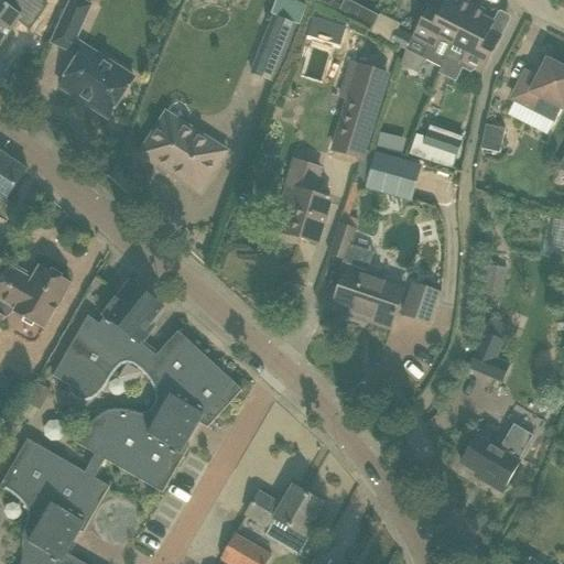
[(0,0),(0,45),(22,15),(0,0)]
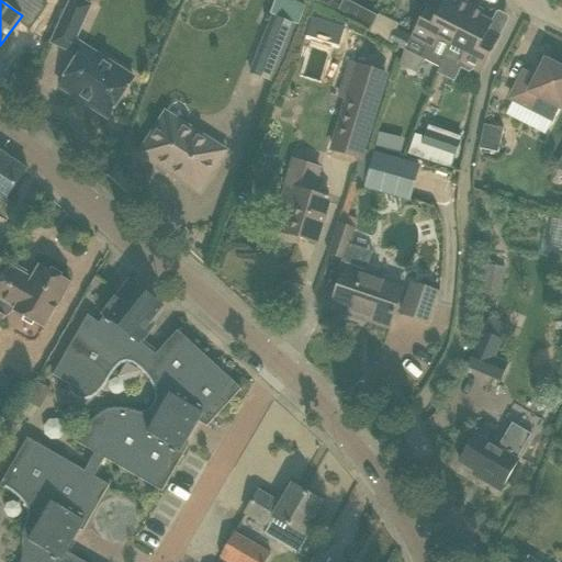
[(44,0),(41,10),(58,18),(65,0),(44,0)]
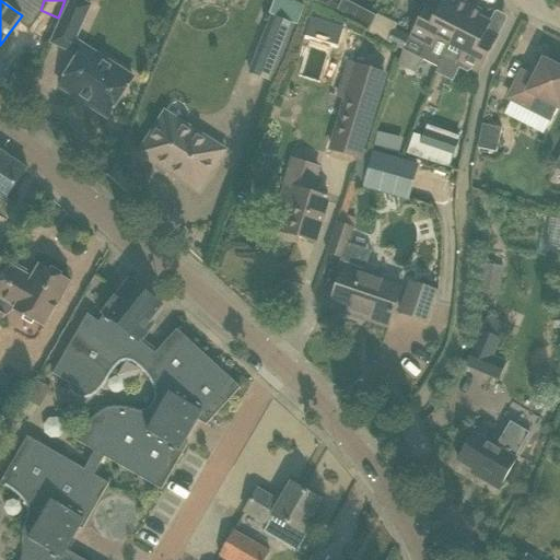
[(71,53),(78,39),(93,7),(78,0),(71,0),(51,43),(71,53)]
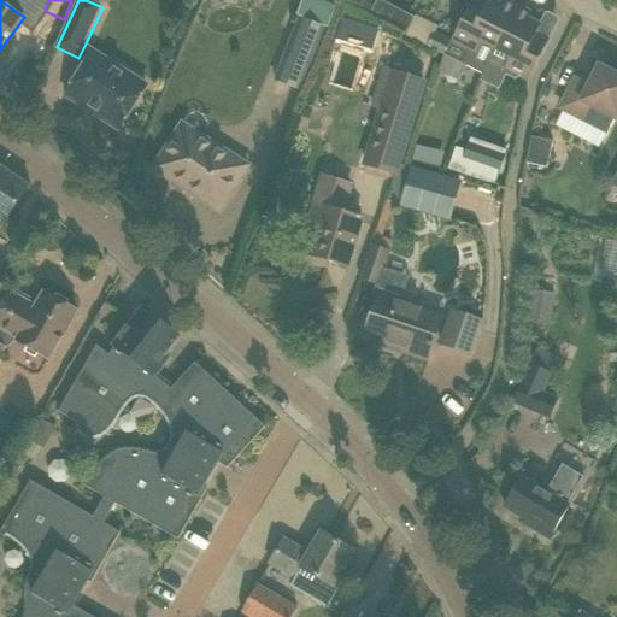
[(376,0),(372,11),(433,34),(436,24),(376,0)]
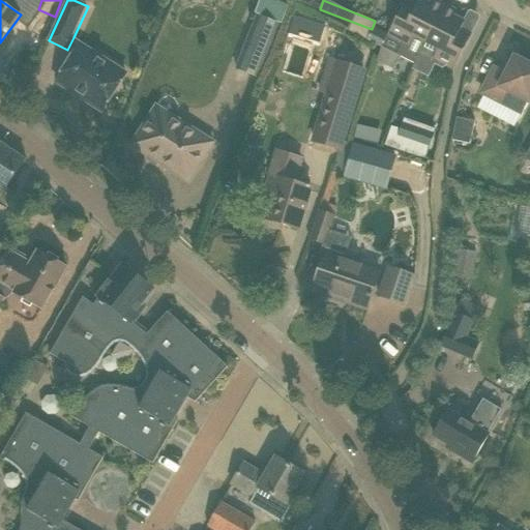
[(395,55),(414,64),(415,64),(421,53),(427,43),(425,43),(445,5),(435,0),(433,5),(421,0),(419,0),(416,6),(406,1),(387,35),(387,36),(402,43),(395,55)]
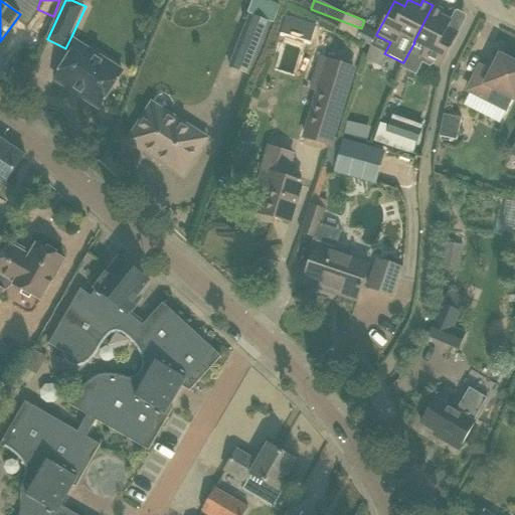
[(409,51),(420,57),(422,58),(422,62),(430,66),(434,64),(441,67),(459,33),(448,28),(452,21),(440,15),(443,10),(433,5),(413,42),(414,42),(409,51)]
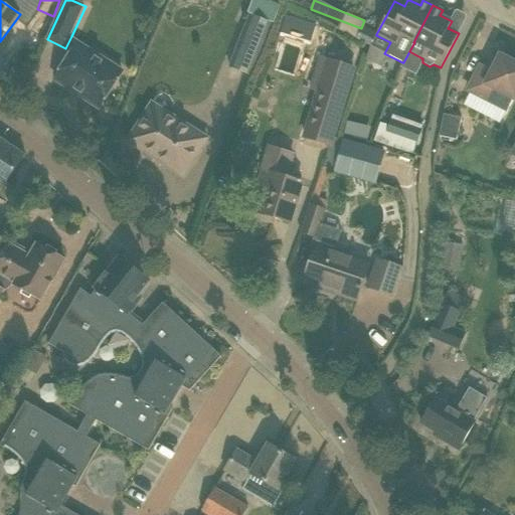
[(250,75),(272,23),(250,14),(229,67),(250,75)]
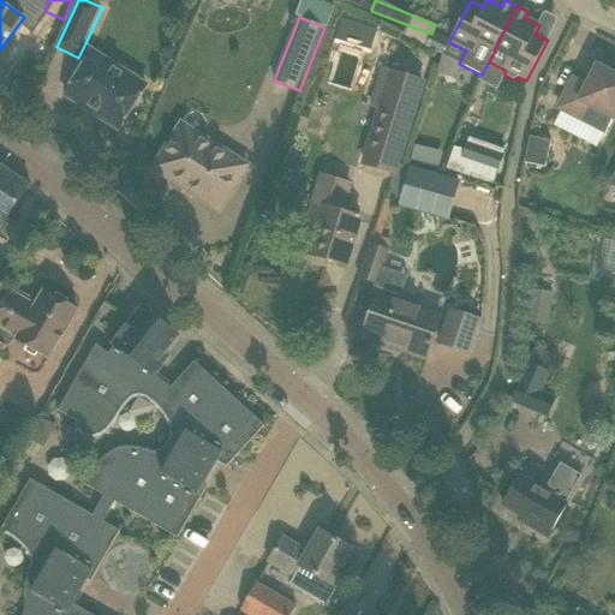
[(434,34),(427,47),(443,55),(449,42),(449,41),(434,34)]
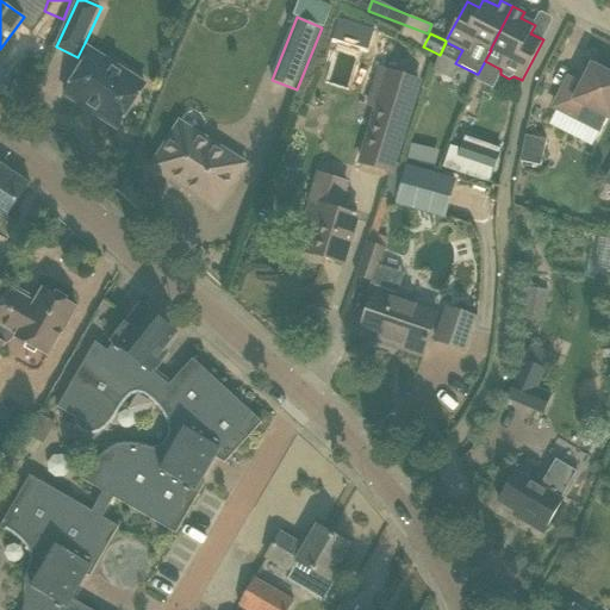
[(118,128),(144,85),(147,82),(129,70),(125,75),(92,54),(66,94),(118,128)]
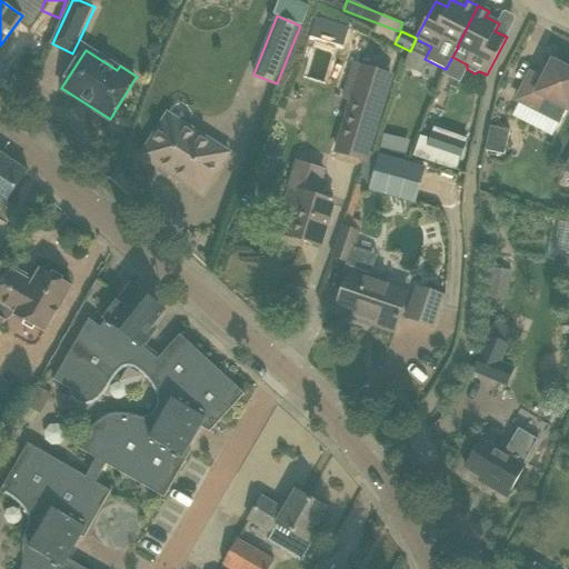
[(517,102),(558,123),(560,125),(568,108),(568,70),(552,62),(542,82),(530,76),(517,102)]
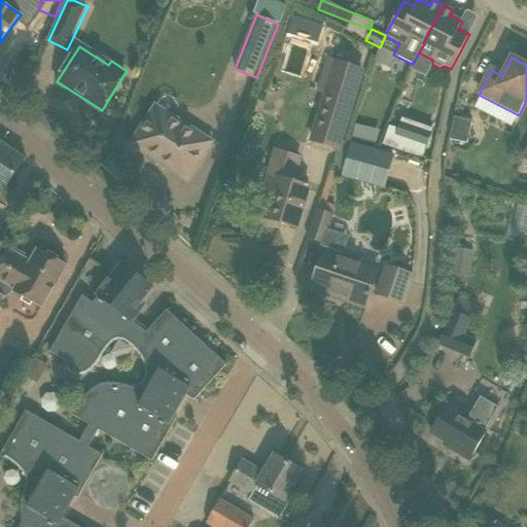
[(337,148),(345,125),(361,70),(336,62),(312,140),(337,148)]
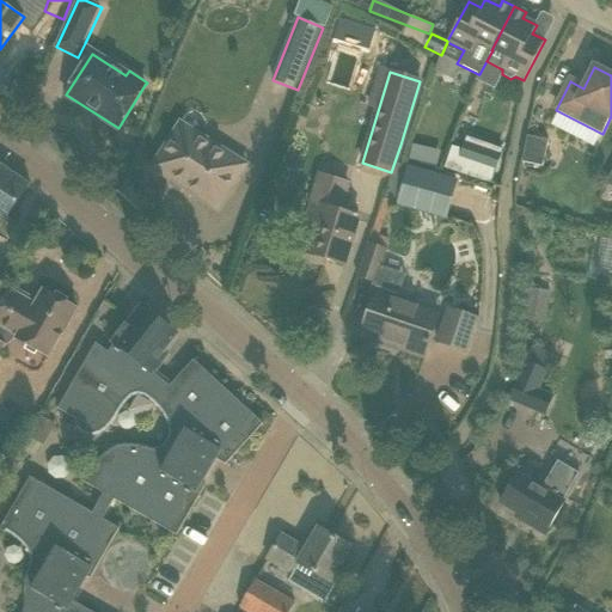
[(181,123),(153,167),(218,209),(246,165),(181,123)]
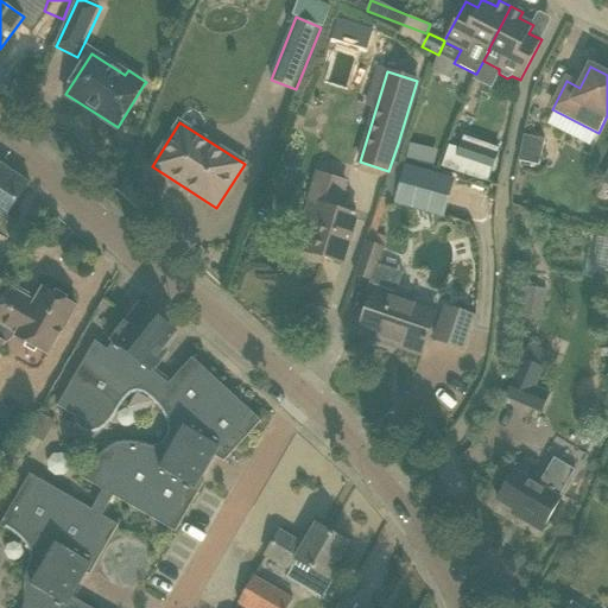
[(524,135),(518,160),(539,165),(545,139),(524,135)]
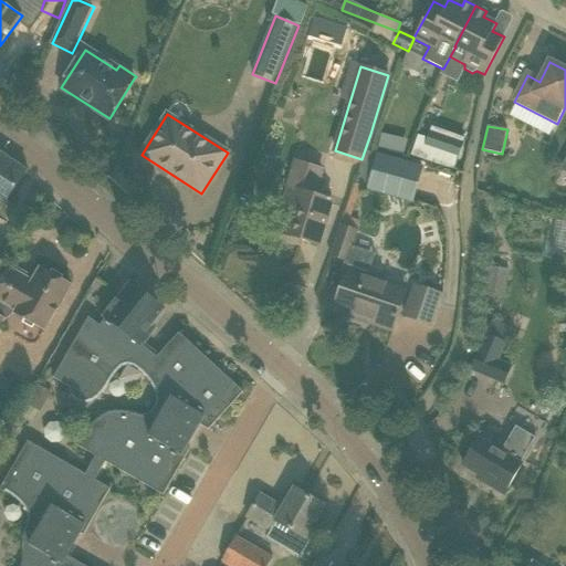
[(381,134),(378,146),(390,149),(394,136),(381,134)]
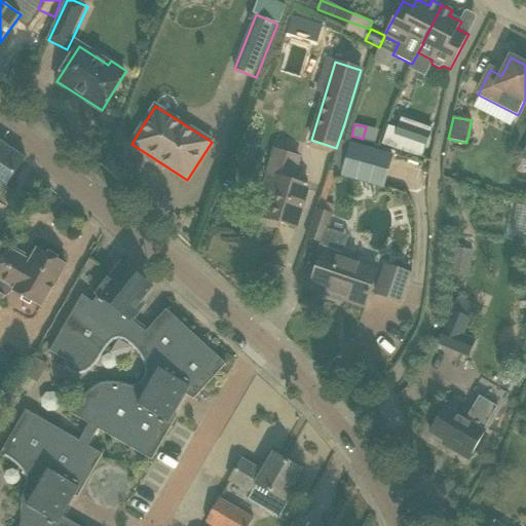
[(407,134),(388,127),(382,145),(401,151),(407,134)]
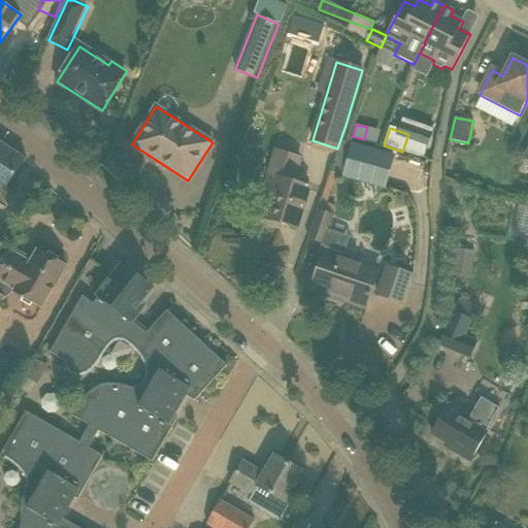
[(25,160),(0,142),(0,187),(4,190),(25,160)]
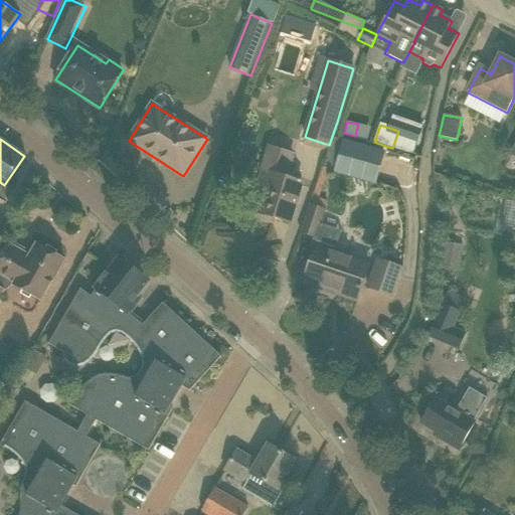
[(373,183),(384,151),(348,139),(345,149),(338,169),(337,171),(373,183)]
